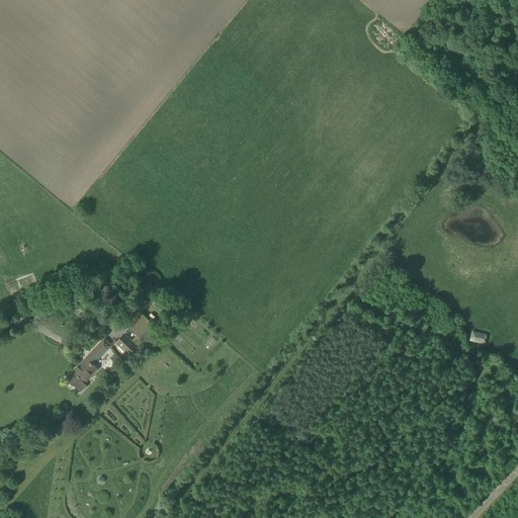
[(26,305),(39,299),(36,291),(23,297),(26,305)]
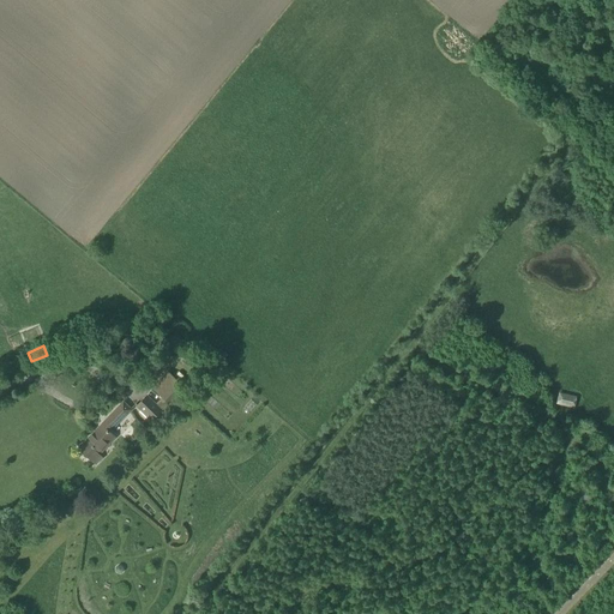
[(151,381),(160,374),(155,368),(146,375),(151,381)]
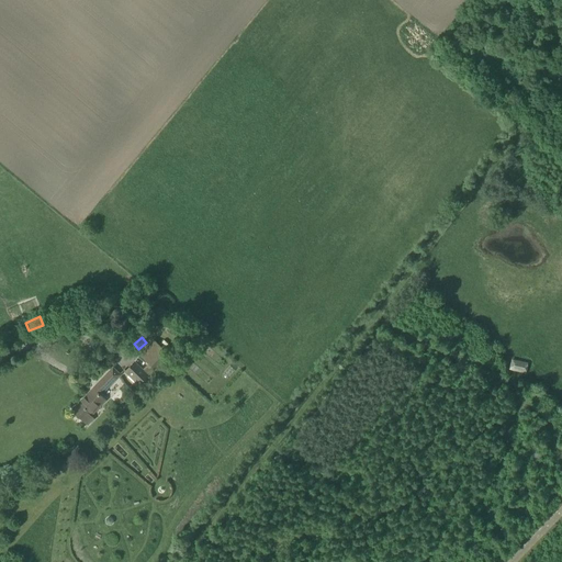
[(155,371),(169,355),(154,339),(138,355),(155,371)]
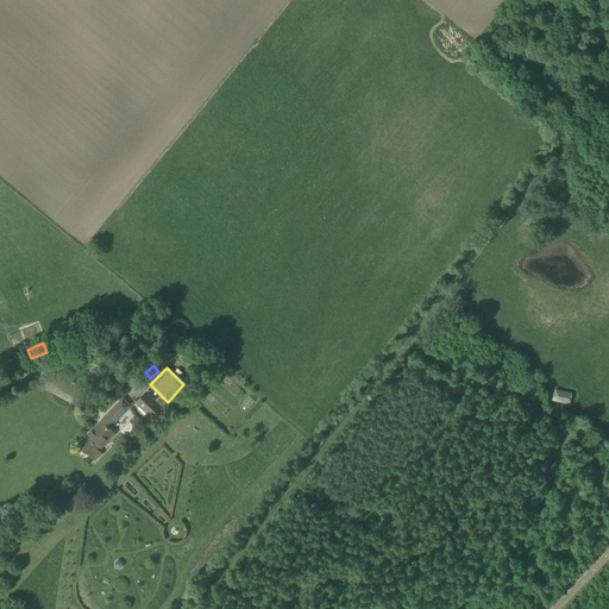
[(572,393),(554,389),(552,400),(570,405),(572,393)]
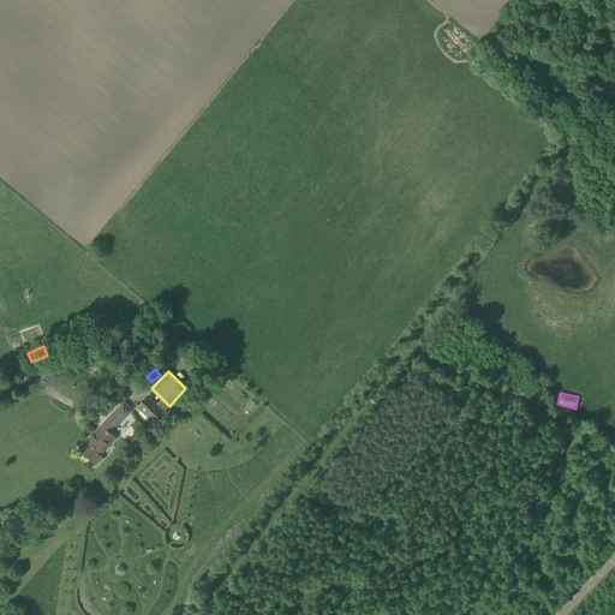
[(156,406),(147,398),(138,407),(153,422),(168,405),(161,399),(156,406)]
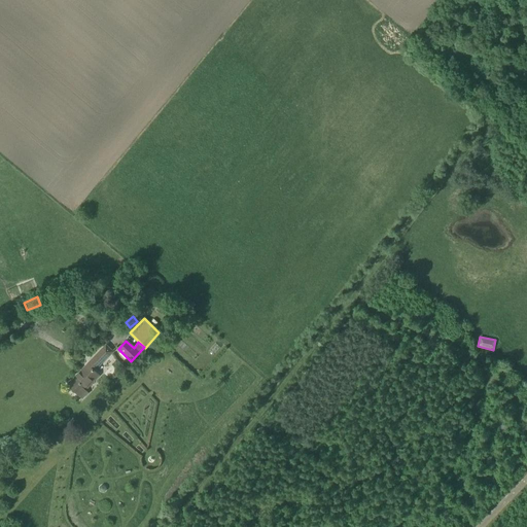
[(68,385),(79,395),(83,399),(90,393),(85,389),(99,376),(94,371),(112,352),(106,346),(68,385)]
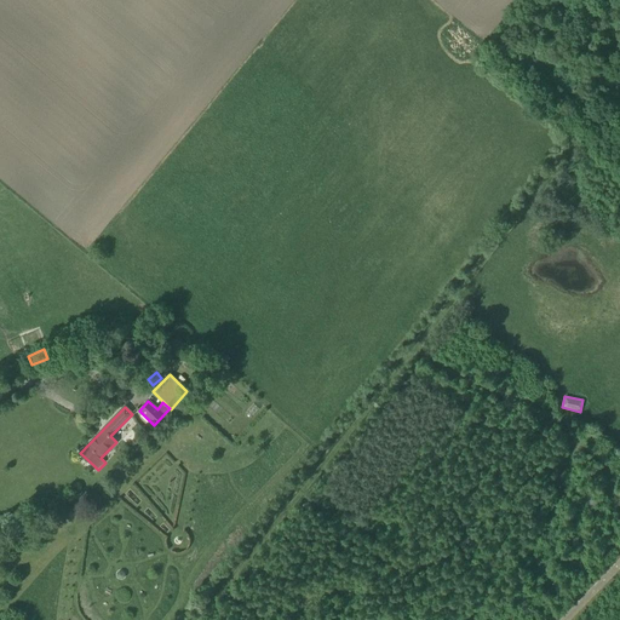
All buildings are outlined.
